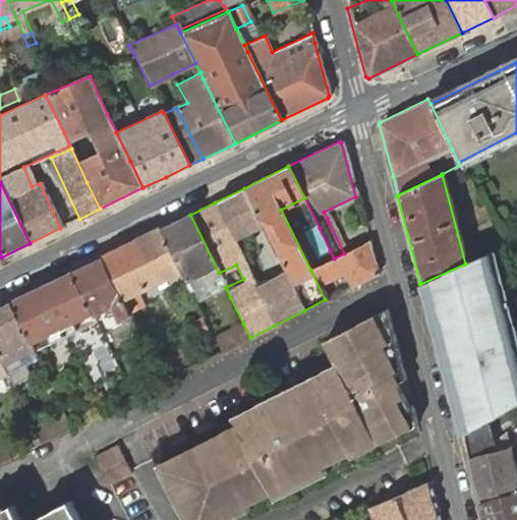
[(160,229),(180,272),(190,292),(221,277),(219,273),(190,215),(160,229)]
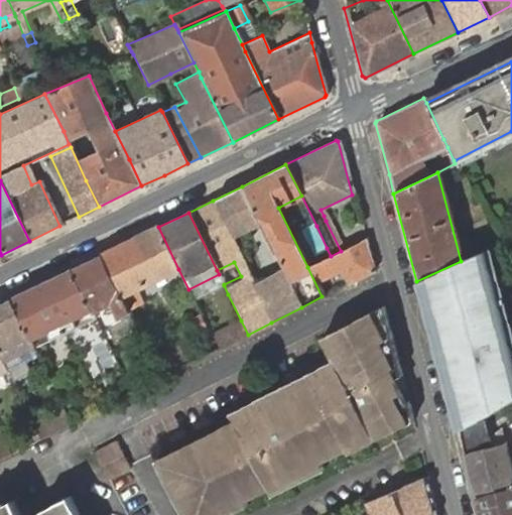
[(99,256),(119,297),(178,269),(158,227),(99,256)]
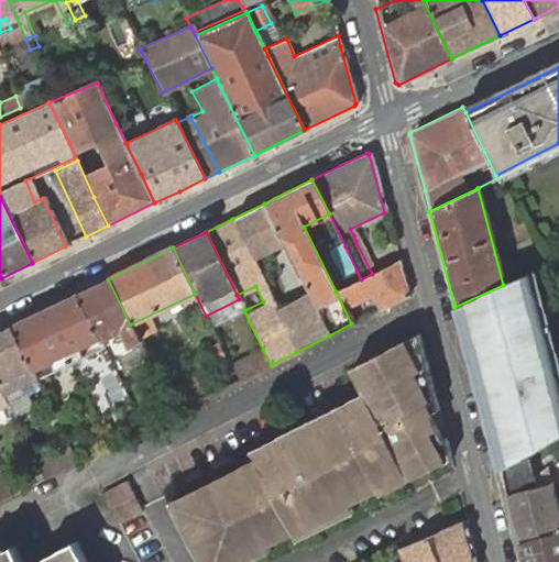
[(370,296),(377,311),(379,310),(406,296),(397,262),(372,274),(361,279),(370,296)]
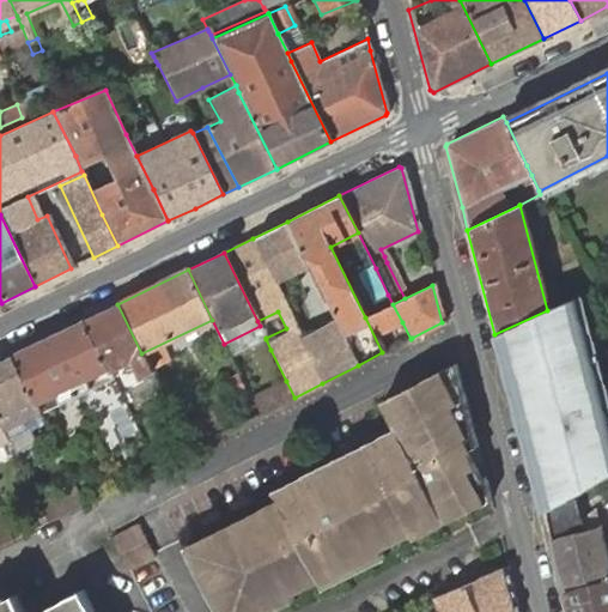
[(547,310),(494,334),(541,513),(564,502),(607,482),(607,416),(576,297),(547,310)]
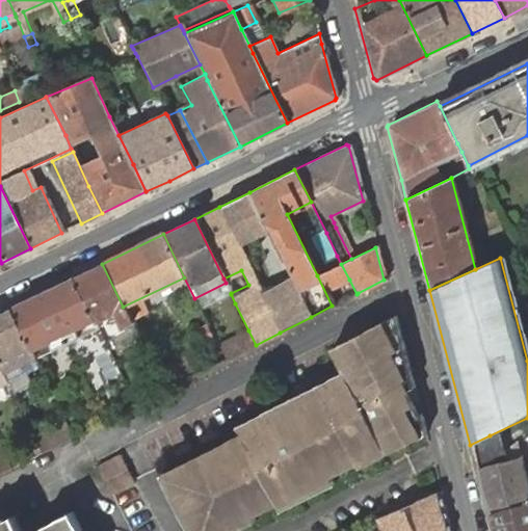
[(120,327),(130,322),(123,307),(102,264),(71,279),(91,321),(112,312),(120,327)]
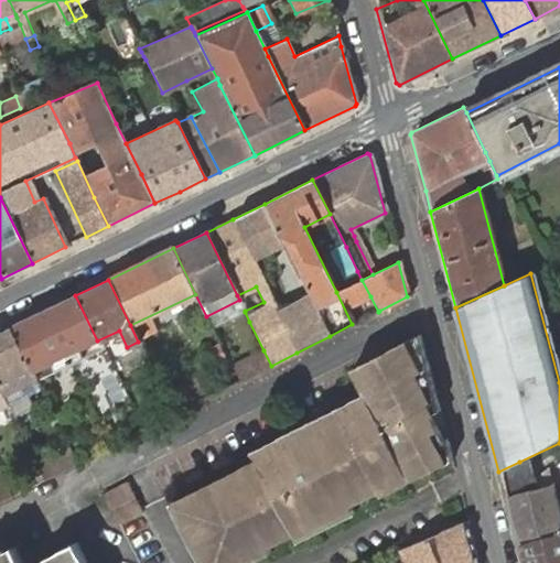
[(370,296),(362,280),(336,292),(345,310),(370,296)]
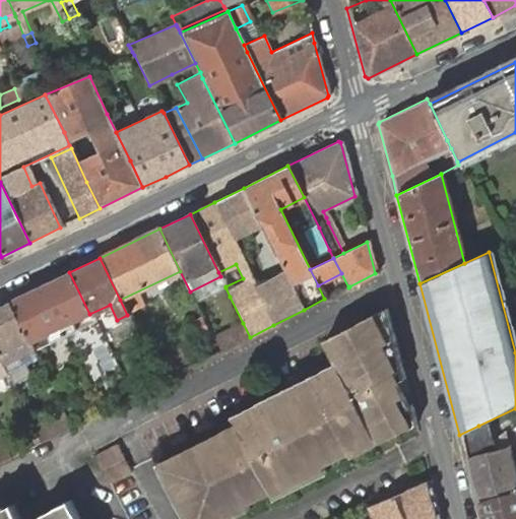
[(40,287),(63,335),(65,334),(74,329),(92,321),(89,314),(69,272),(40,287)]
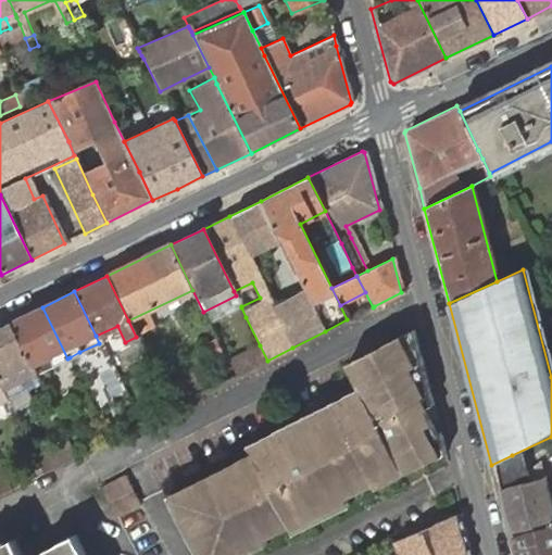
[(203,312),(209,323),(241,307),(241,306),(236,295),(203,312)]
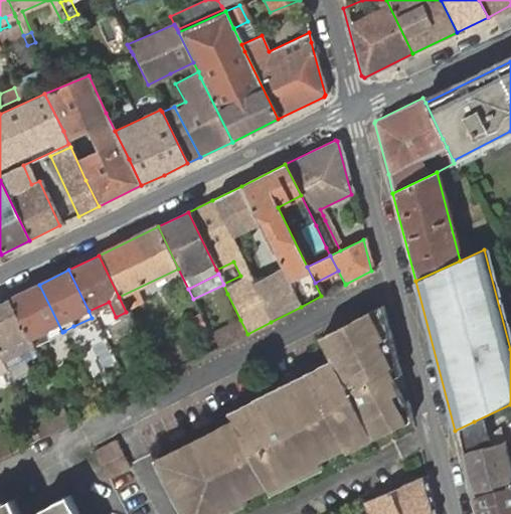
[(59,333),(62,332),(39,285),(8,299),(31,347),(49,338),(59,333)]
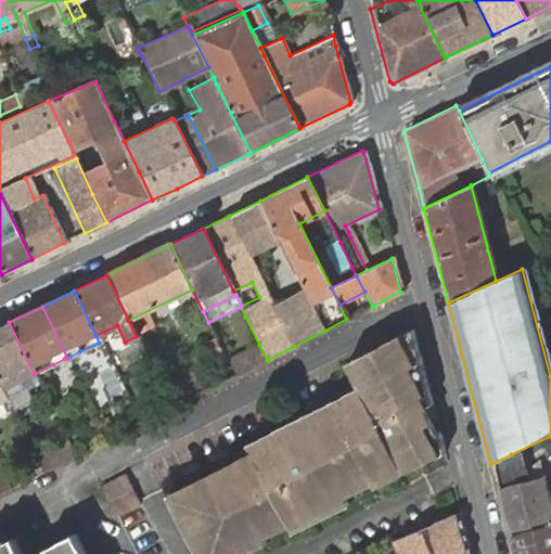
[(0,387),(5,397),(38,381),(34,374),(9,322),(0,326),(0,387)]
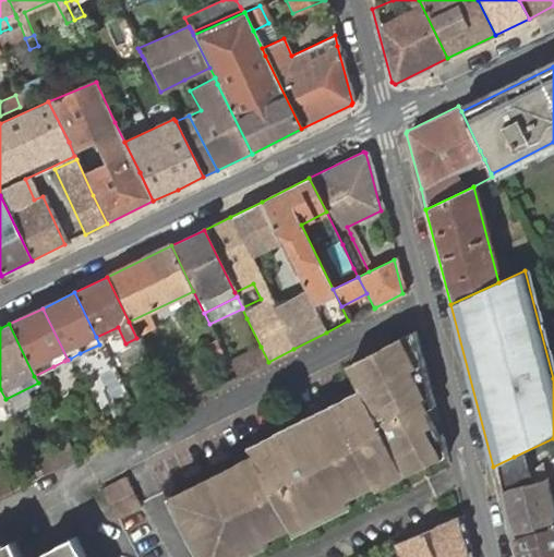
[(421,365),(412,331),(393,340),(389,342),(348,365),(361,390),(364,398),(337,411),(336,412),(252,455),(173,494),(205,556),(243,556),(265,547),(262,542),(289,529),(346,499),(373,485),(375,491),(445,455),(440,434),(435,435),(422,410),(432,407),(421,365)]
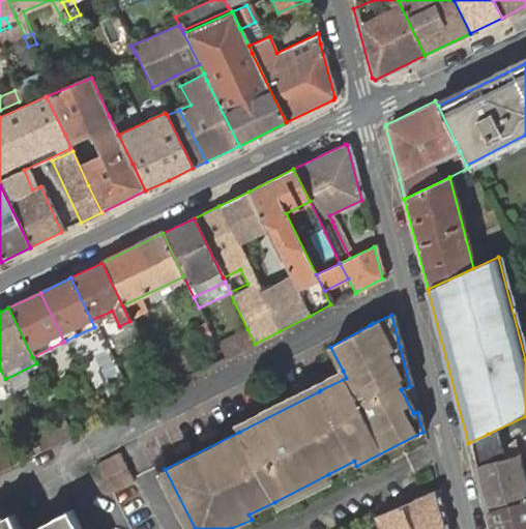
[(202,322),(191,328),(202,350),(212,346),(202,322)]
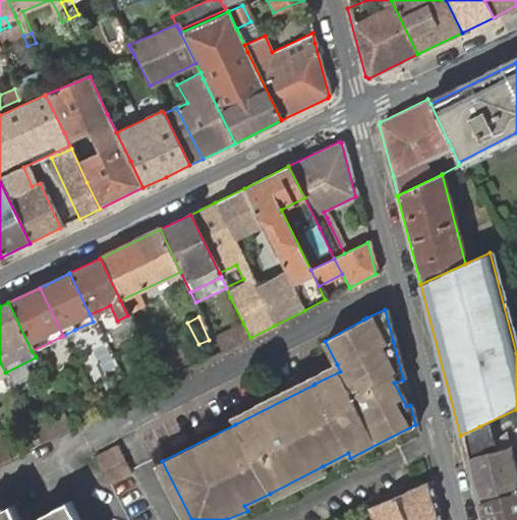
[(213,339),(220,352),(250,338),(243,324),(213,339)]
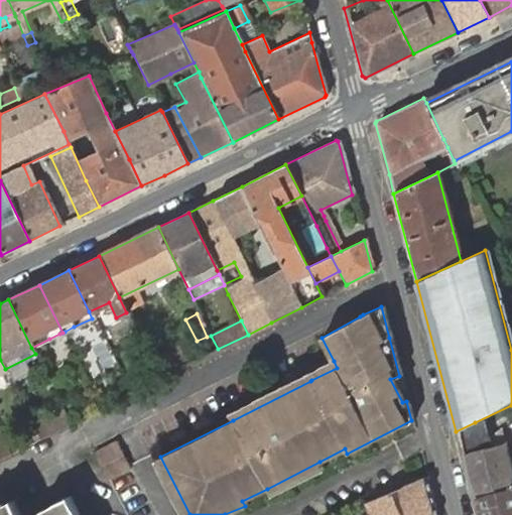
[(74,327),(65,332),(68,338),(77,333),(74,327)]
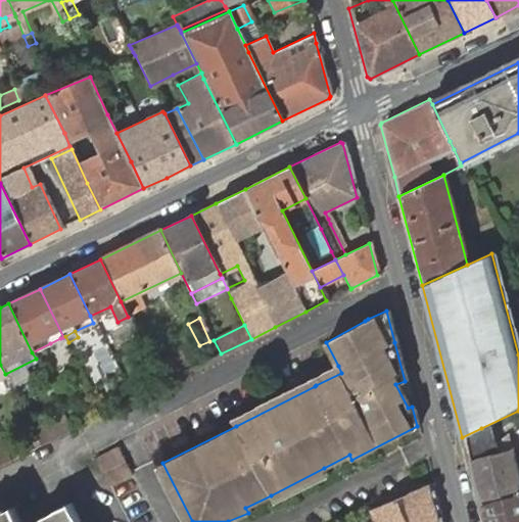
[(63,344),(60,338),(50,343),(53,349),(63,344)]
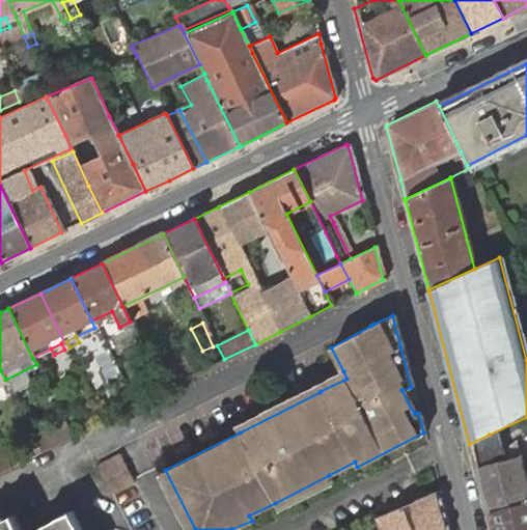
[(347,379),(343,371),(317,384),(321,391),(347,379)]
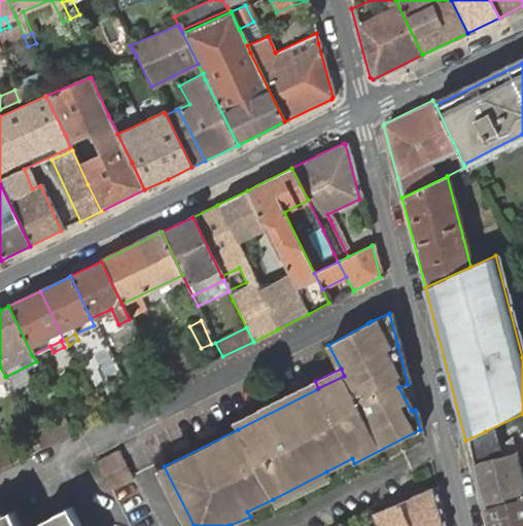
[(238,429),(317,389),(313,383),(234,422),(238,429)]
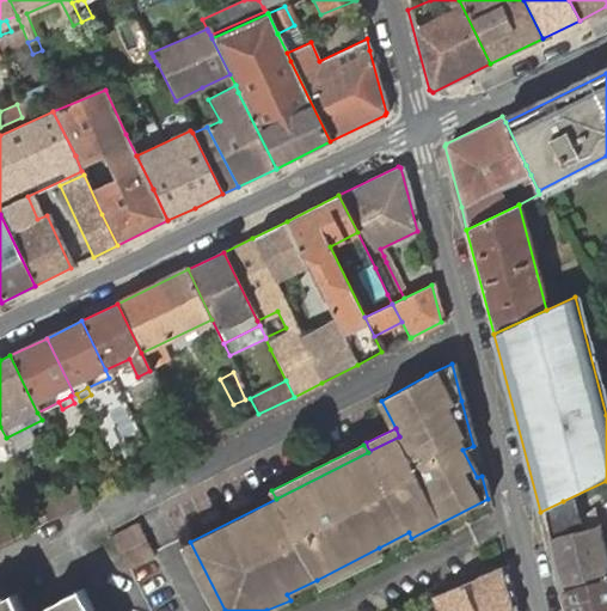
[(38,505),(47,520),(81,503),(73,487),(38,505)]
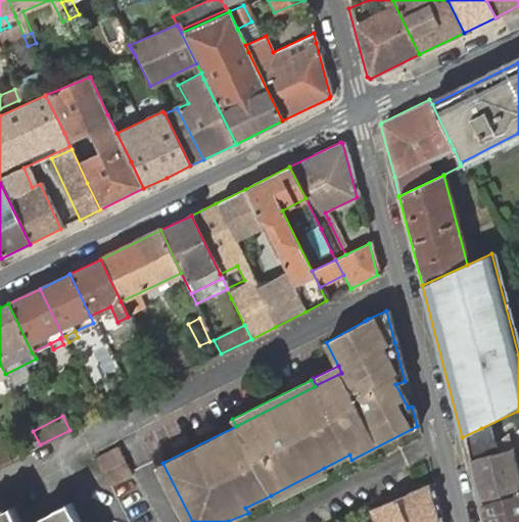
[(511,449),(507,437),(490,447),(485,449),(486,456),(511,449)]
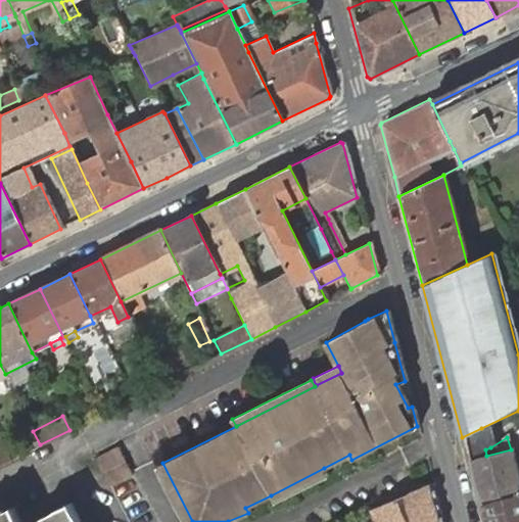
[(0,465),(9,461),(3,447),(0,448),(0,465)]
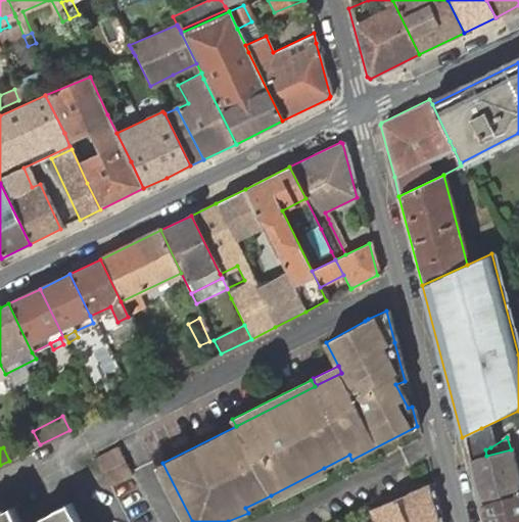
[(115,448),(97,456),(92,459),(101,477),(106,486),(129,474),(115,448)]
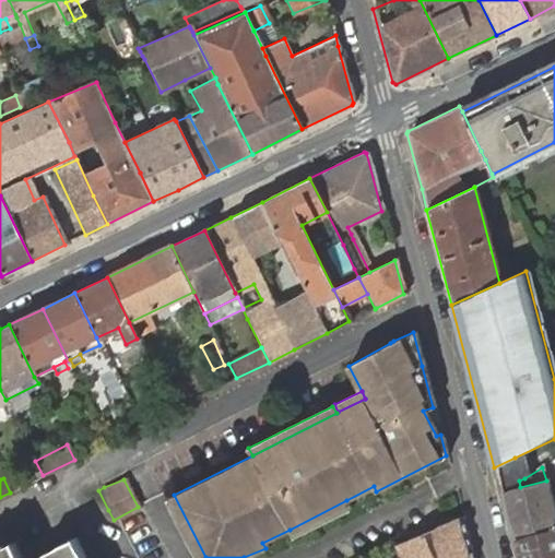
[(512,538),(554,526),(554,515),(546,481),(520,487),(515,488),(502,491),(512,538)]
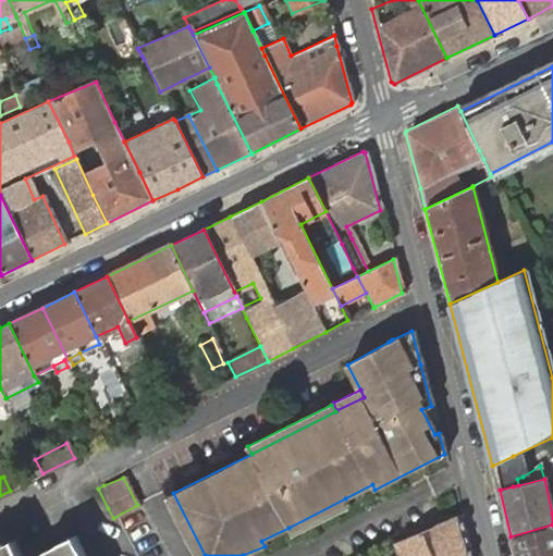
[(205,555),(173,493),(167,496),(196,555),(205,555)]
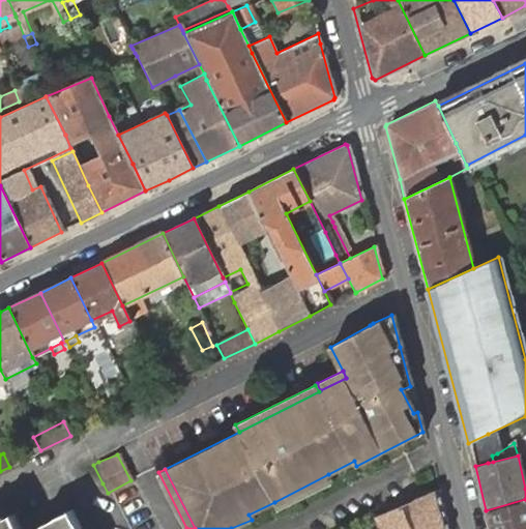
[(331,481),(328,474),(274,502),(278,509),(331,481)]
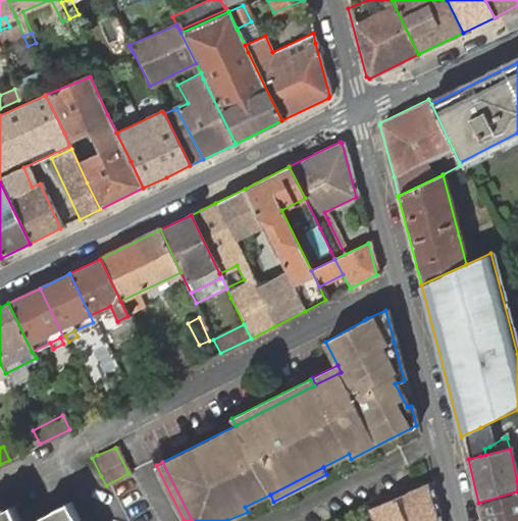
[(369,506),(375,520),(442,520),(431,483),(429,476),(429,475),(369,506)]
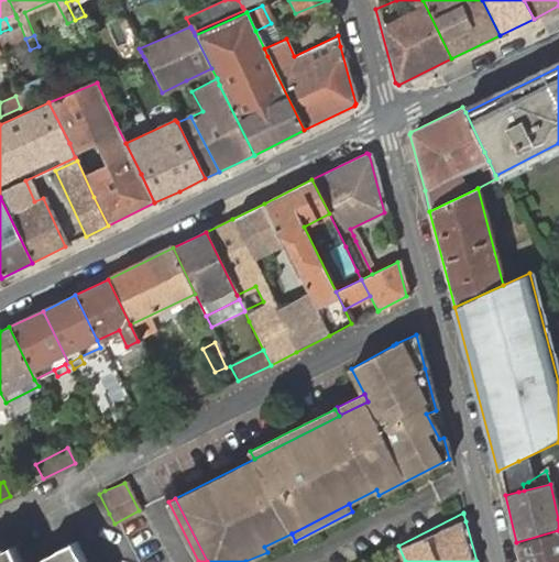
[(558,561),(558,530),(516,542),(522,561),(558,561)]
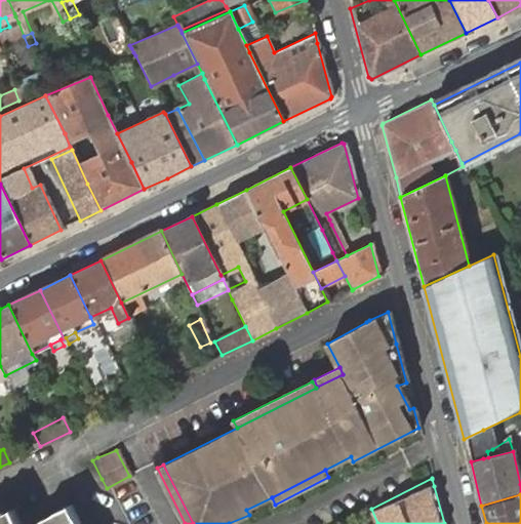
[(76,523),(68,507),(40,521),(41,523),(16,523),(10,511),(2,515),(0,516),(0,523),(76,523)]
